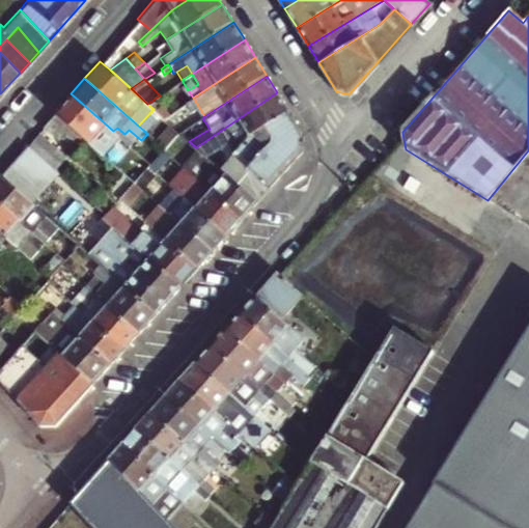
[(247,137),(288,111),(277,92),(196,147),(202,153),(219,167),(247,137)]
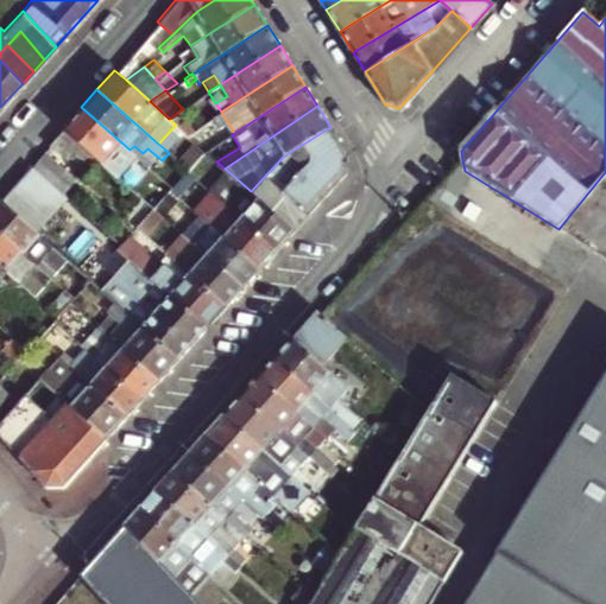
[(130,150),(81,107),(61,128),(93,156),(140,198),(152,208),(161,198),(137,177),(146,166),(140,160),(144,156),(143,153),(134,146),(130,150)]
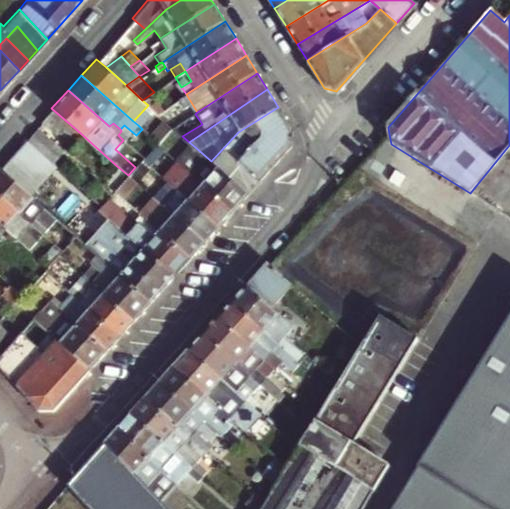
[(168,106),(154,92),(142,100),(148,105),(153,109),(157,113),(168,106)]
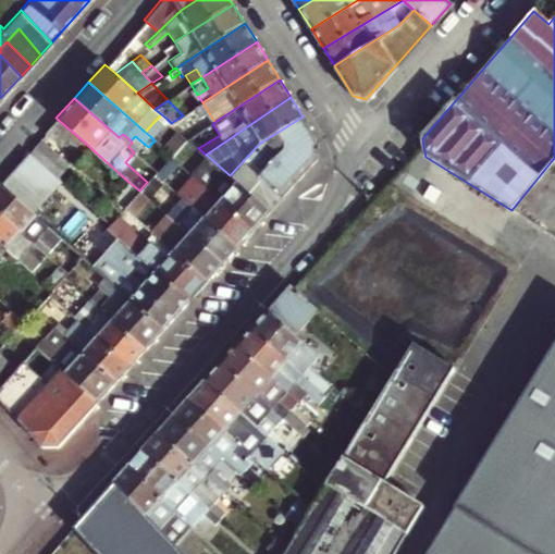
[(167,119),(161,114),(145,132),(150,136),(167,119)]
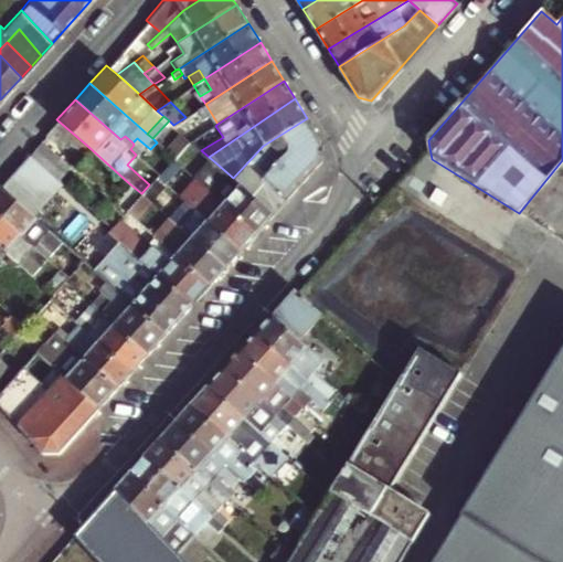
[(321,141),(307,118),(263,146),(233,178),(272,213),(319,158),(321,141)]
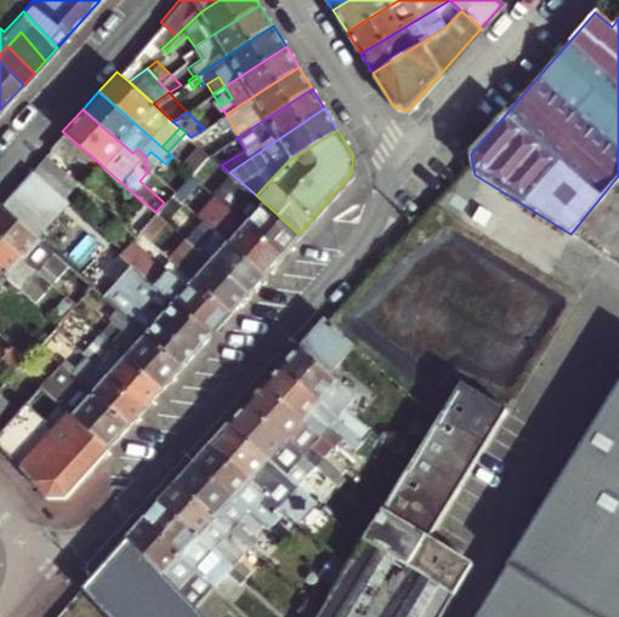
[(62,131),(50,146),(81,173),(95,159),(62,131)]
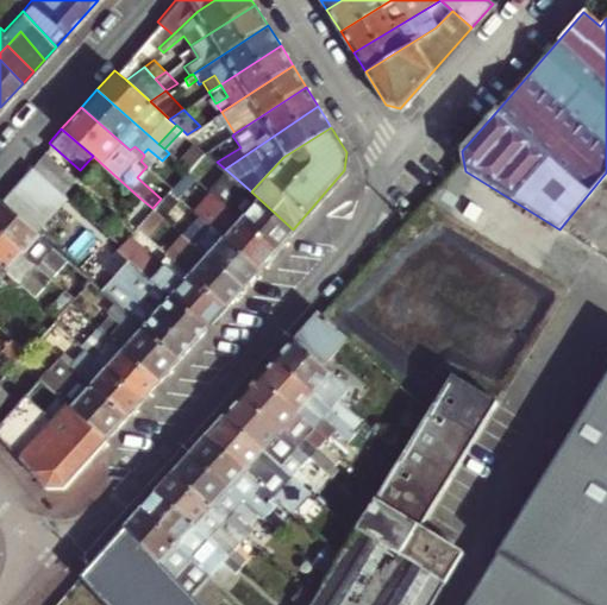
[(194,140),(176,161),(186,169),(198,157),(204,150),(194,140)]
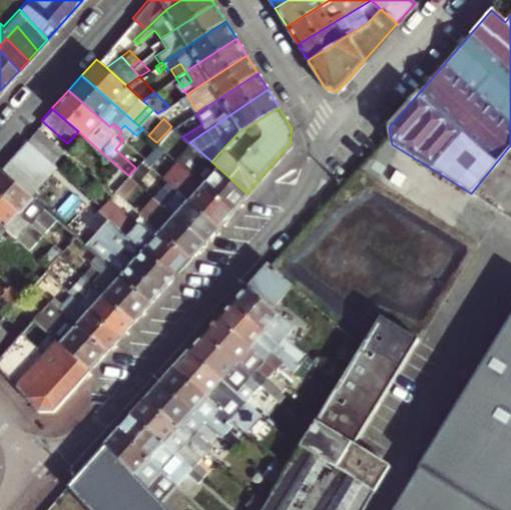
[(60,147),(36,125),(26,137),(50,159),(60,147)]
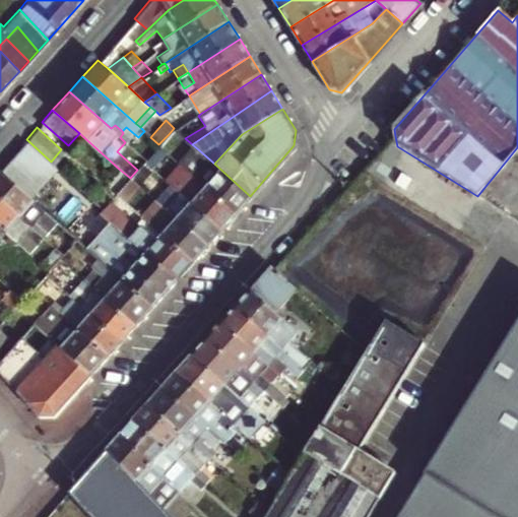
[(174,128),(169,134),(193,156),(198,149),(192,144),(185,138),(177,130),(174,128)]
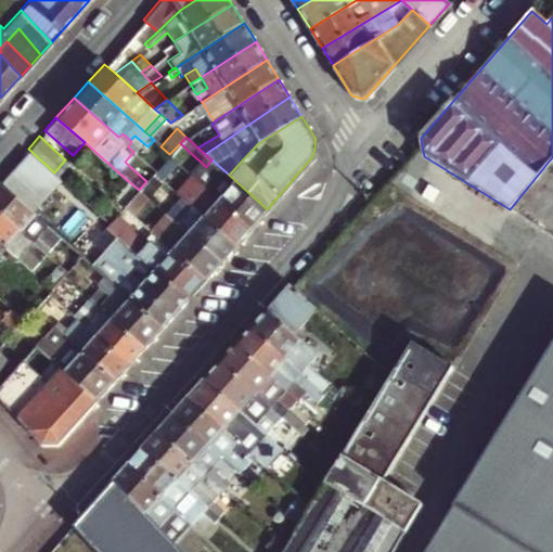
[(138,148),(131,142),(128,146),(133,152),(138,148)]
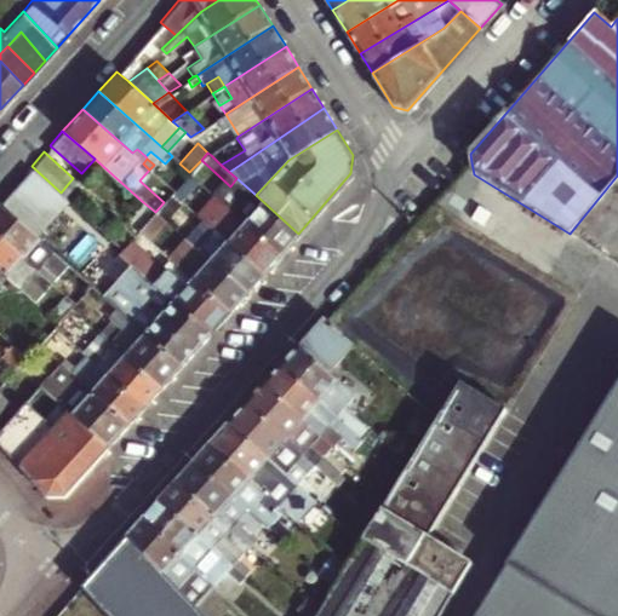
[(173,191),(189,172),(179,163),(162,182),(169,186),(173,191)]
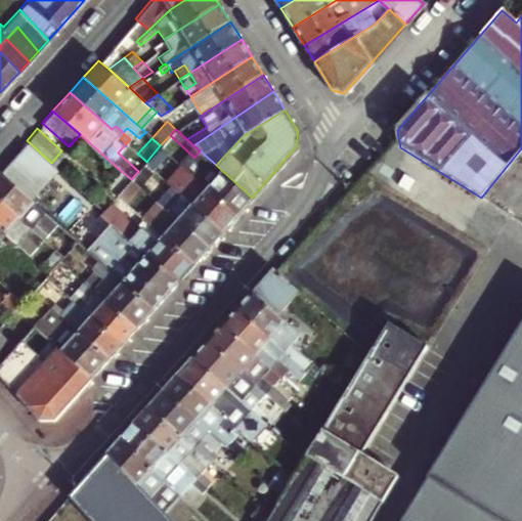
[(27,140),(0,170),(31,197),(56,168),(51,163),(27,140)]
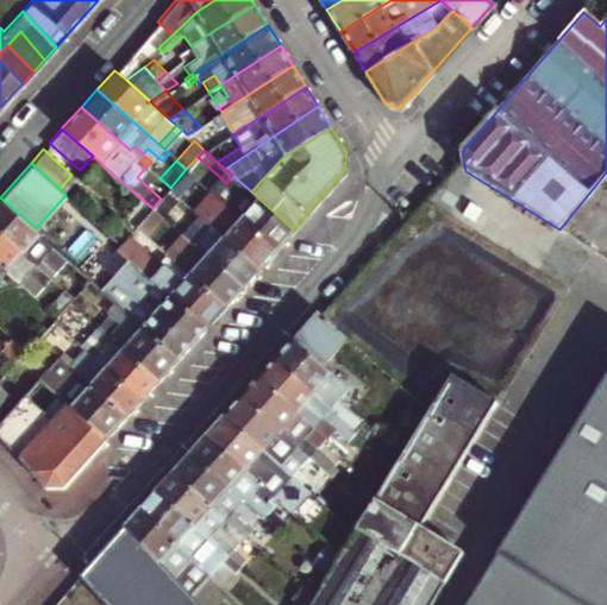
[(226,183),(216,195),(275,249),(293,229),(251,191),(232,175),(226,183)]
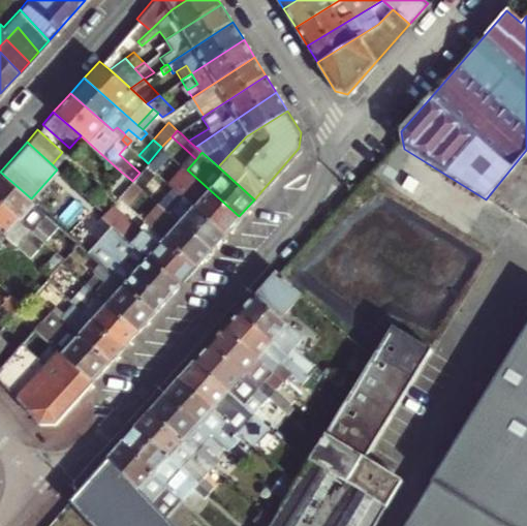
[(140,163),(144,167),(148,163),(144,159),(140,163)]
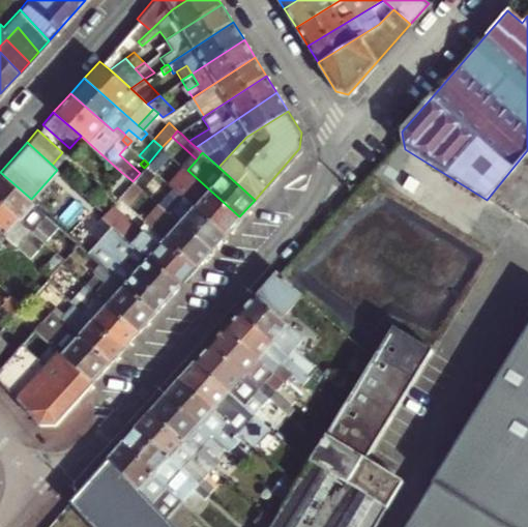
[(144,168),(140,173),(133,181),(141,189),(157,171),(148,164),(144,168)]
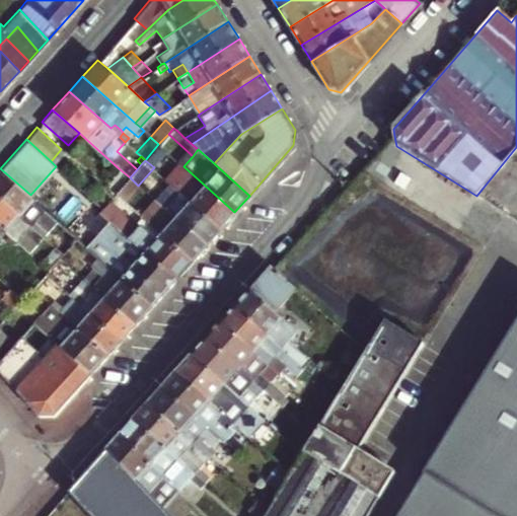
[(234,212),(183,166),(180,163),(176,168),(189,178),(183,185),(175,177),(174,178),(170,182),(220,227),(234,212)]
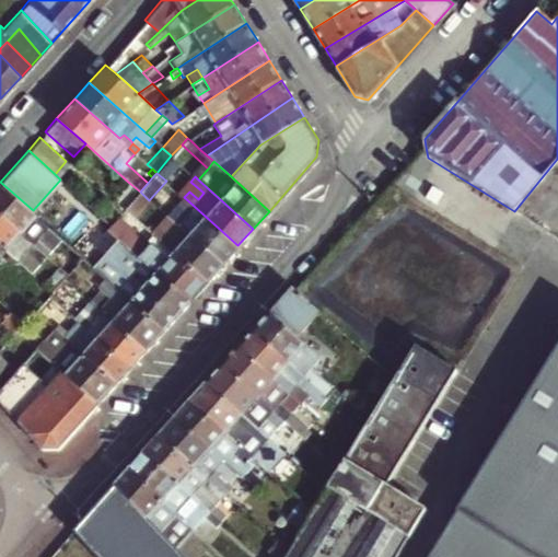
[(0,182),(0,211),(33,242),(43,232),(56,244),(62,238),(33,210),(0,182)]
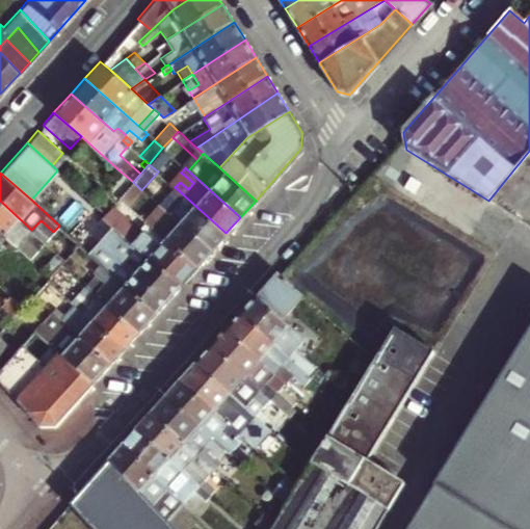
[(116,180),(127,189),(133,182),(123,174),(116,180)]
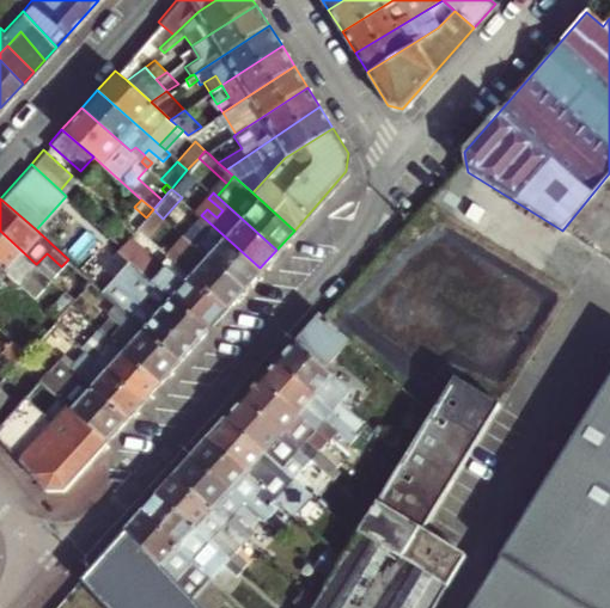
[(200,206),(196,210),(201,215),(206,210),(200,206)]
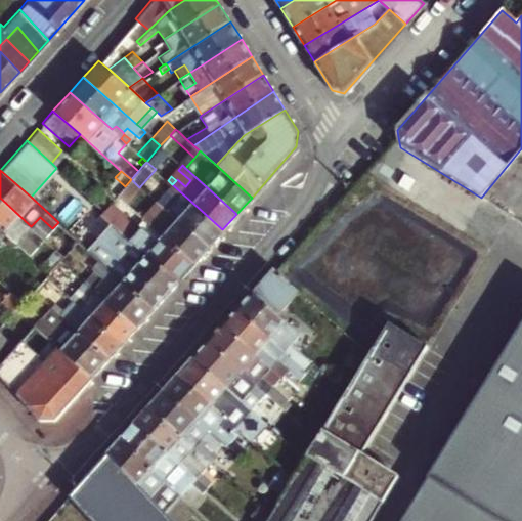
[(131,179),(125,186),(139,199),(145,191),(139,187),(131,179)]
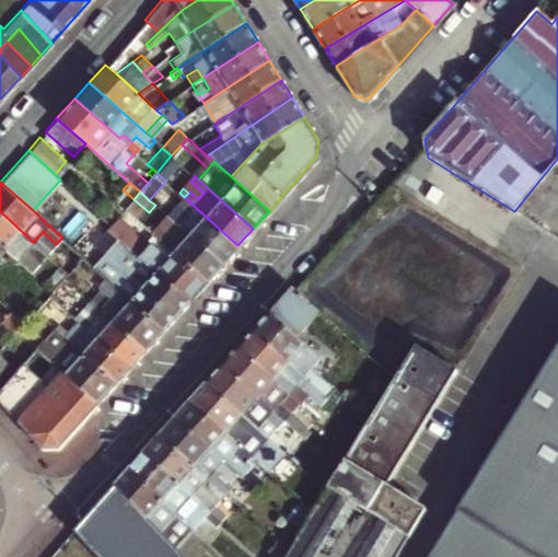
[(184,197),(167,216),(222,264),(237,245),(184,197)]
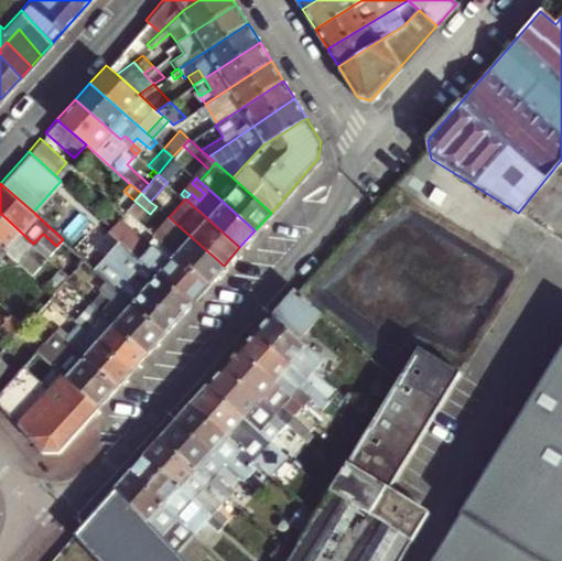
[(0,244),(4,249),(31,271),(45,255),(33,244),(0,213),(0,244)]
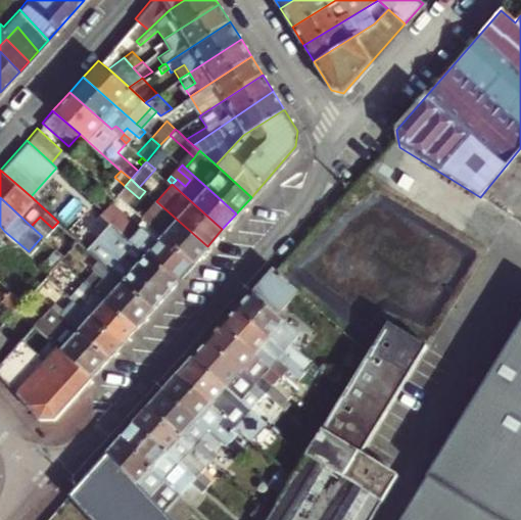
[(157,215),(149,223),(192,263),(199,254),(207,246),(156,201),(153,198),(147,205),(157,215)]
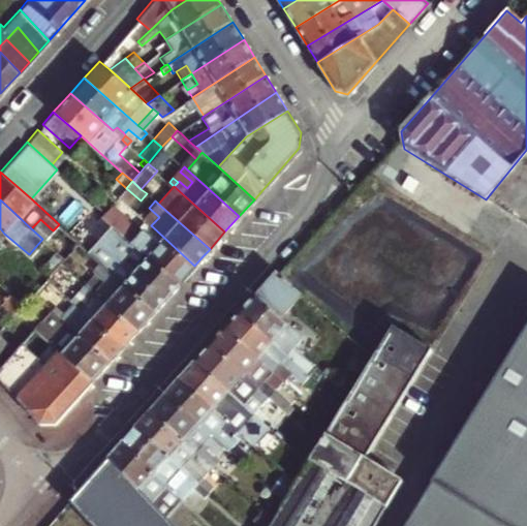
[(115,228),(131,243),(178,285),(194,266),(151,225),(147,221),(140,229),(112,204),(101,216),(115,228)]
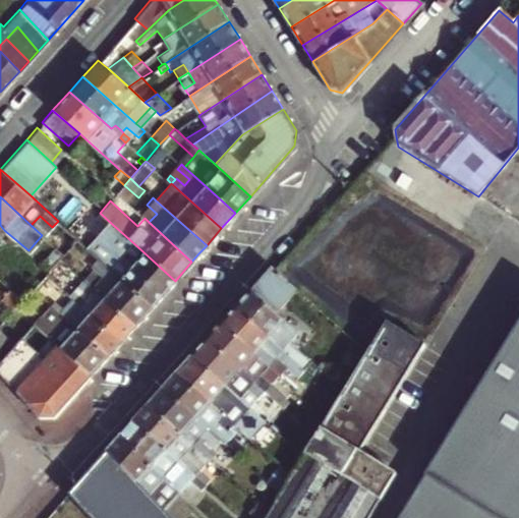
[(43,236),(52,227),(40,216),(31,225),(42,235),(43,236)]
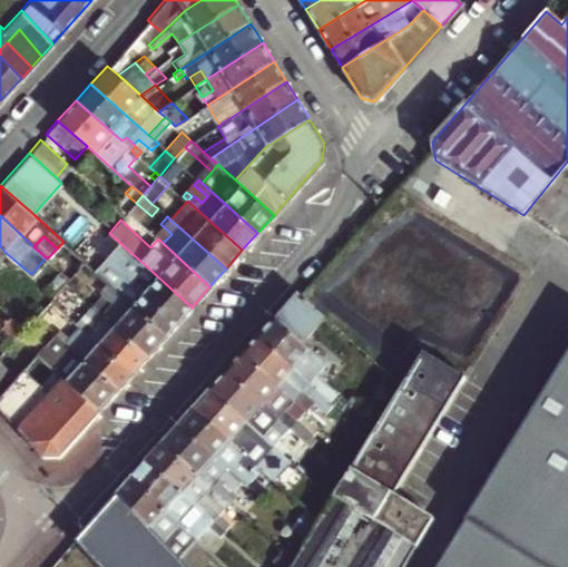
[(124,246),(118,252),(106,267),(99,274),(113,286),(116,289),(120,292),(167,334),(192,308),(142,262),(124,246)]
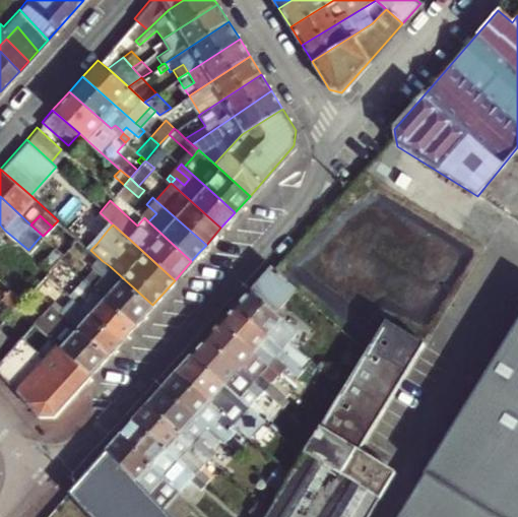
[(76,238),(69,231),(55,246),(62,253),(76,238)]
